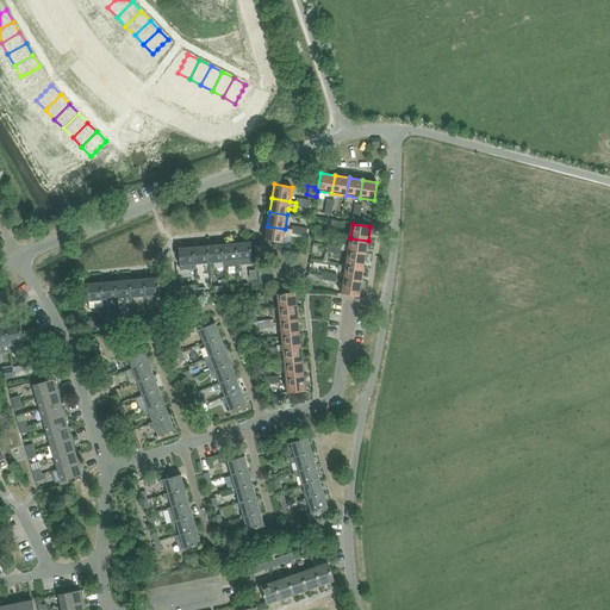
[(285,229),(267,226),(265,241),(282,243),(285,229)]
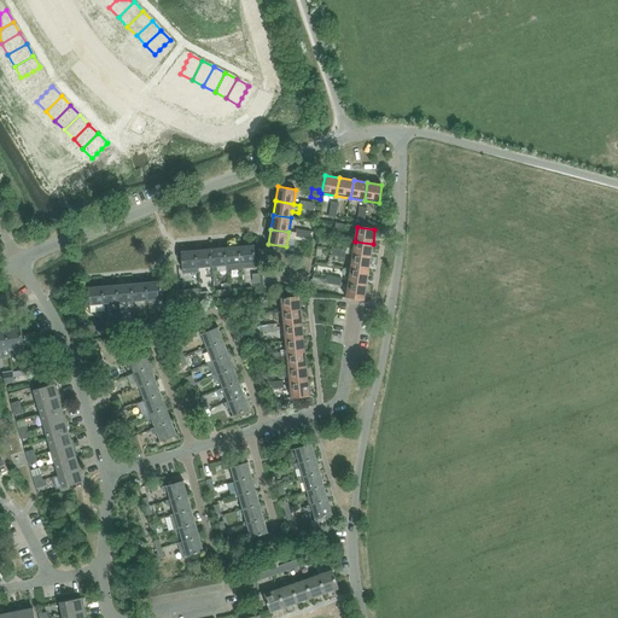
[(355,242),(353,255),(371,258),(373,244),(355,242)]
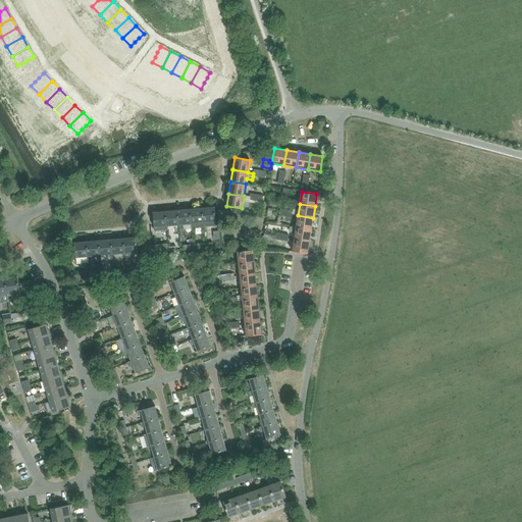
[(215,207),(202,208),(204,226),(216,225),(215,207)]
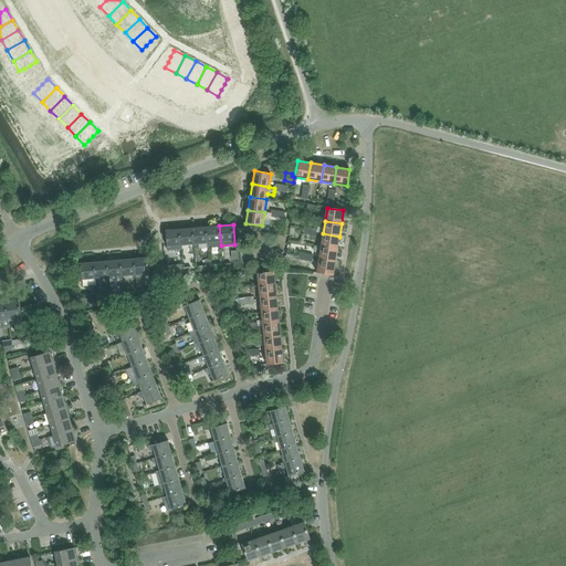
[(219,226),(206,227),(208,247),(221,245),(219,226)]
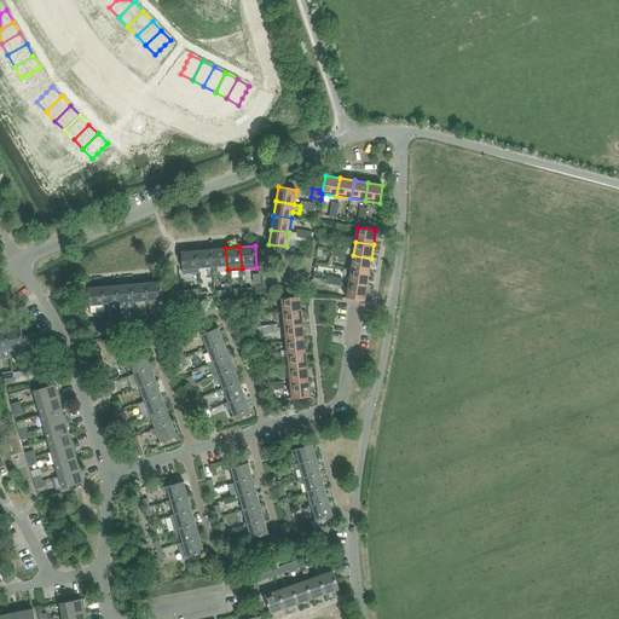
[(225,248),(210,249),(212,268),(212,272),(218,272),(227,270),(225,248)]
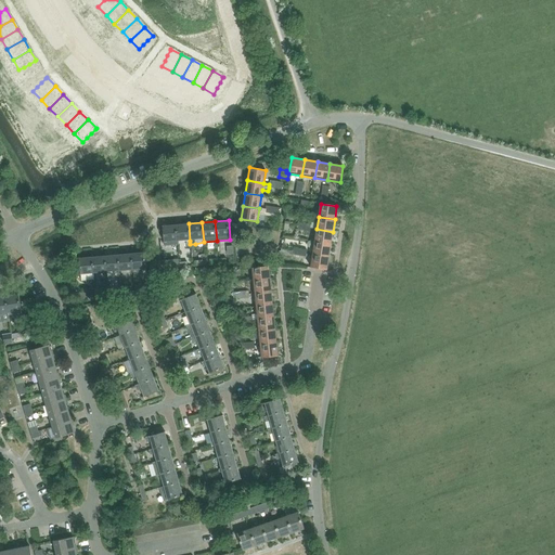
[(189,223),(176,224),(177,242),(190,241),(189,223)]
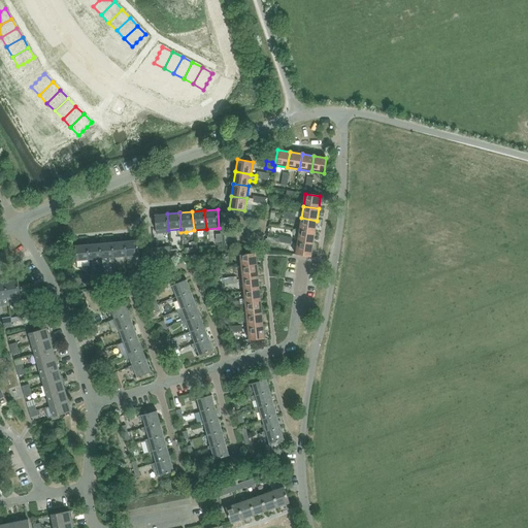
[(168,230),(167,213),(155,215),(156,234),(169,233),(168,230)]
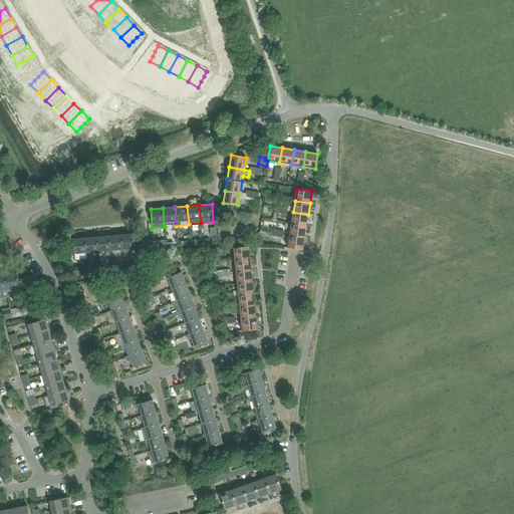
[(293,212),(291,224),(306,226),(308,215),(293,212)]
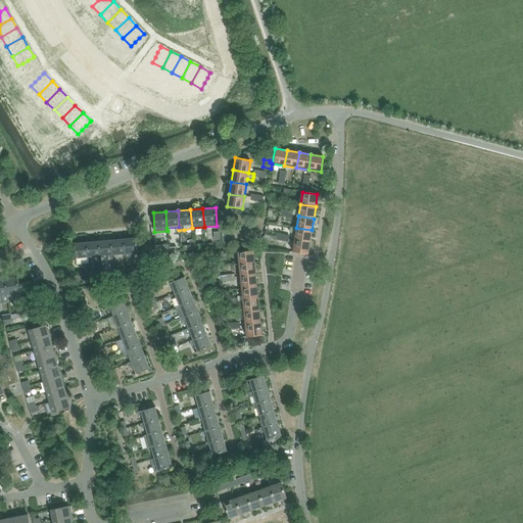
[(296,228),(294,240),(310,242),(312,230),(296,228)]
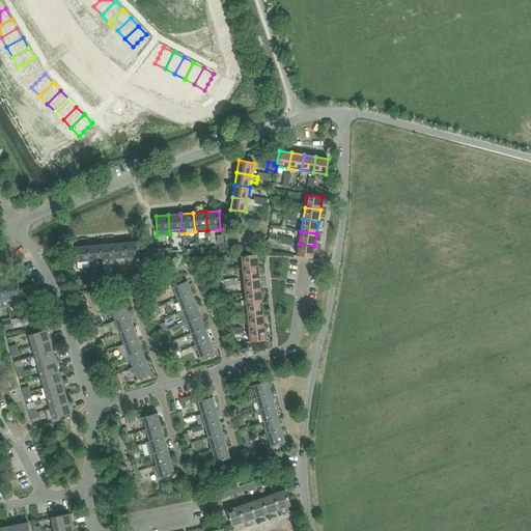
[(139,242),(126,243),(127,258),(140,257),(139,242)]
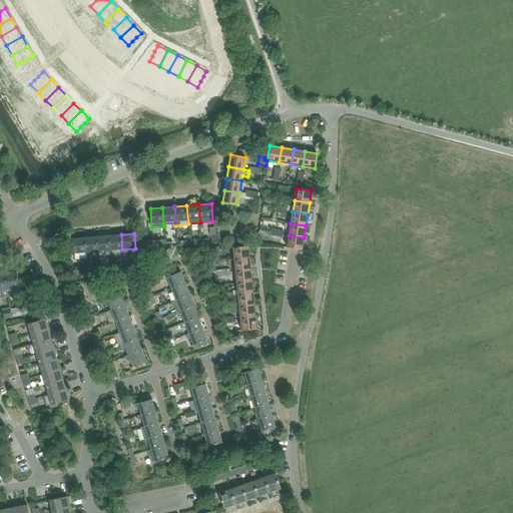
[(121,234),(109,235),(110,250),(122,249),(121,234)]
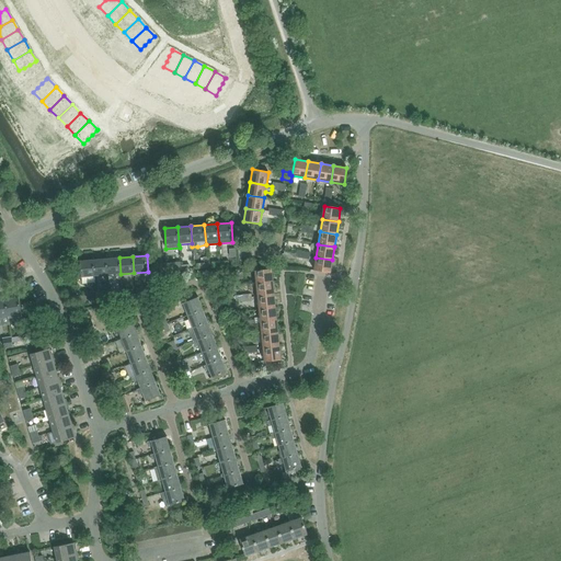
[(107,275),(107,276),(107,278),(122,276),(121,274),(119,258),(106,259),(107,275)]
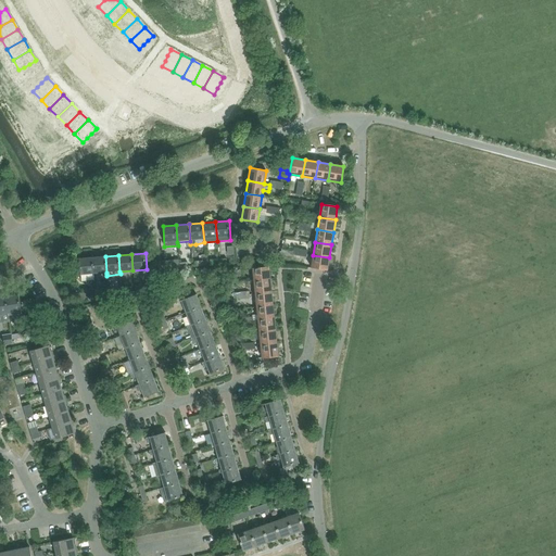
[(329,257),(313,255),(312,268),(327,270),(329,257)]
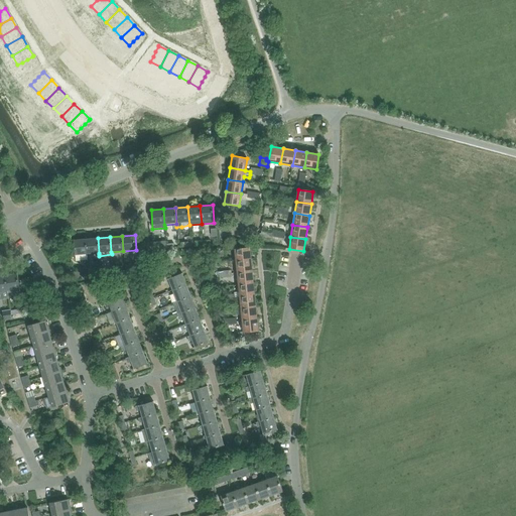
[(87,255),(99,254),(99,253),(98,238),(86,239),(87,255)]
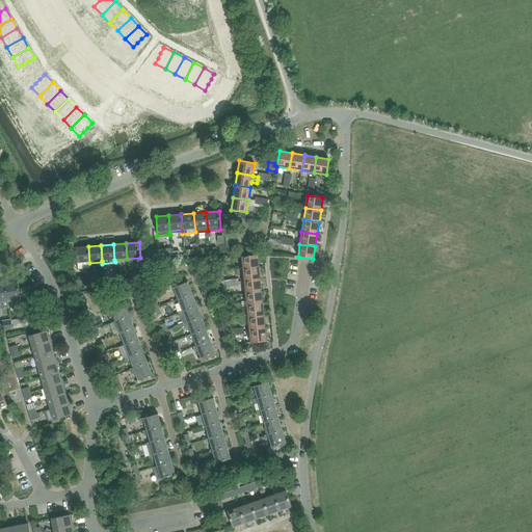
[(77,264),(89,263),(88,246),(76,247),(77,264)]
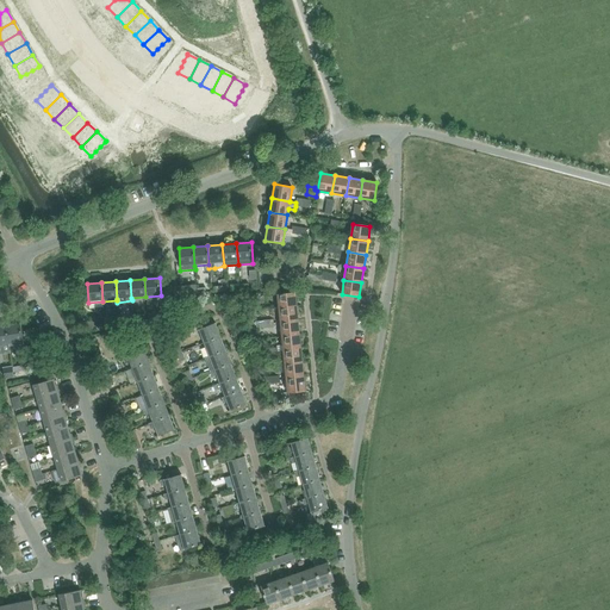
[(278,294),(279,309),(297,307),(294,292),(278,294)]
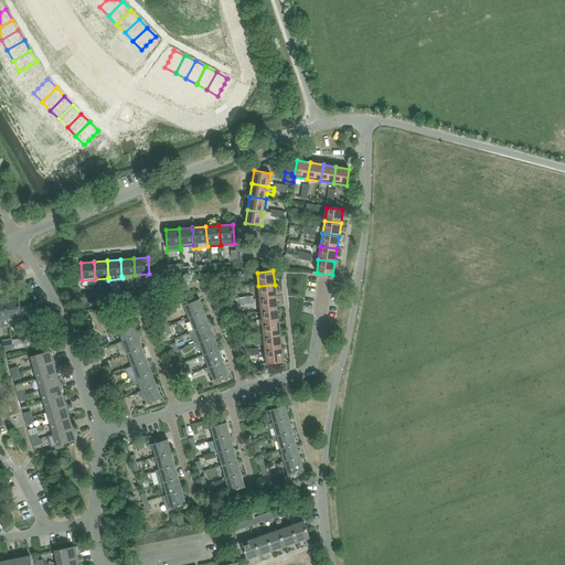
[(258,286),(259,299),(276,297),(275,285),(258,286)]
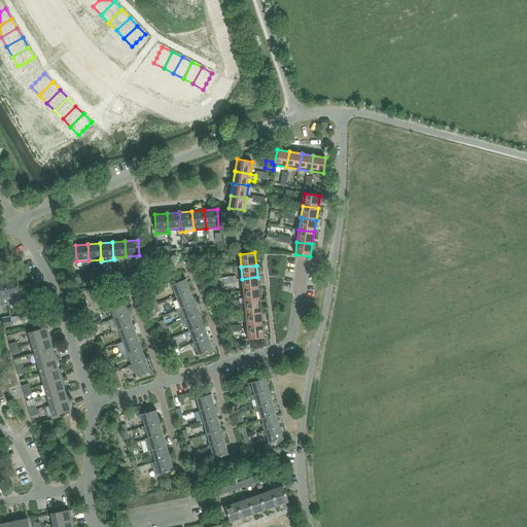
[(242,279),(243,291),(258,289),(257,277),(242,279)]
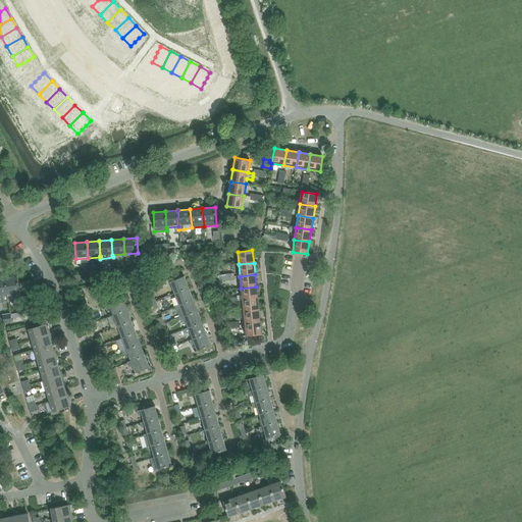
[(174,294),(189,289),(185,276),(169,282),(174,294)]
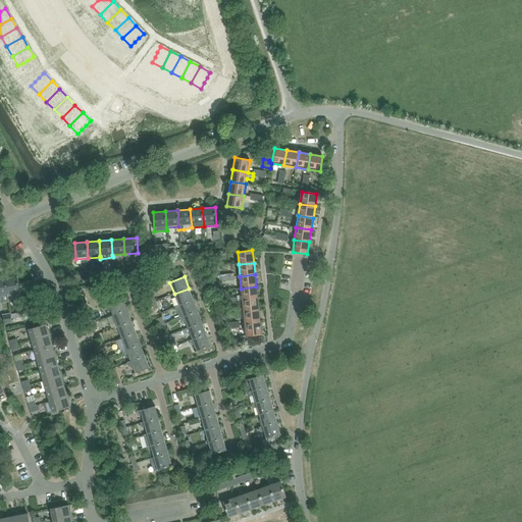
[(17,277),(5,279),(7,295),(8,297),(20,295),(20,293),(17,277)]
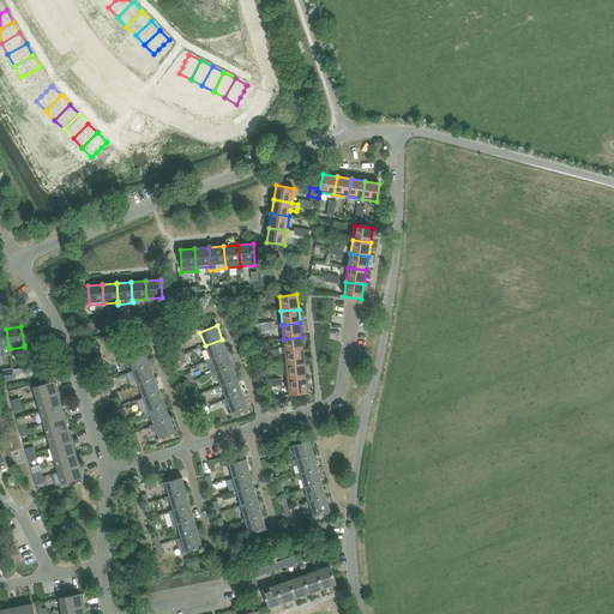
[(283,339),(284,348),(280,349),(281,354),(286,354),(302,351),(301,337),(283,339)]
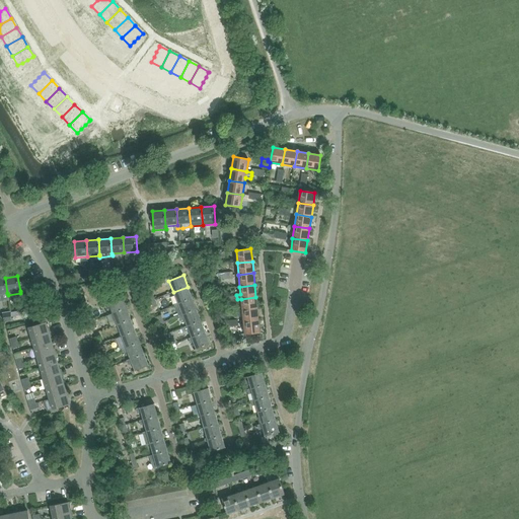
[(177,304),(193,298),(188,287),(173,292),(177,304)]
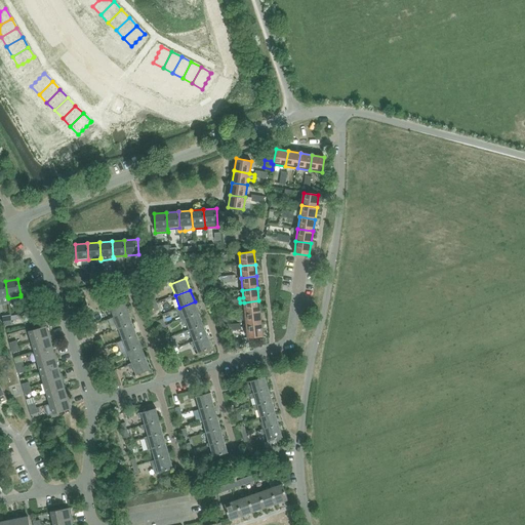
[(77,293),(81,305),(86,303),(82,291),(77,293)]
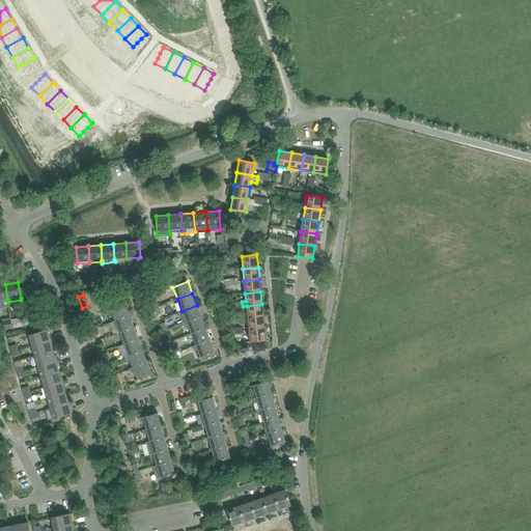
[(110,309),(115,322),(130,315),(124,303),(110,309)]
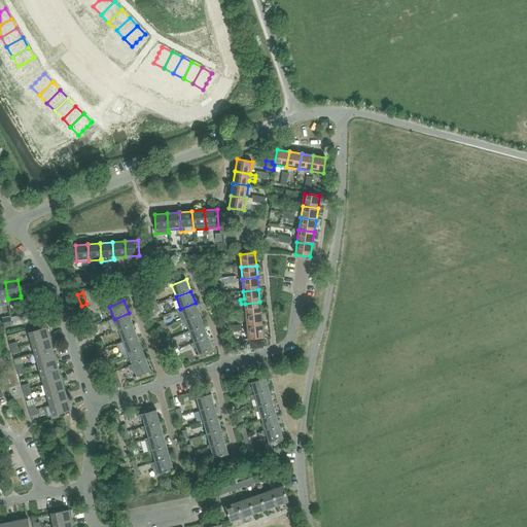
[(245,304),(246,315),(261,314),(259,302),(245,304)]
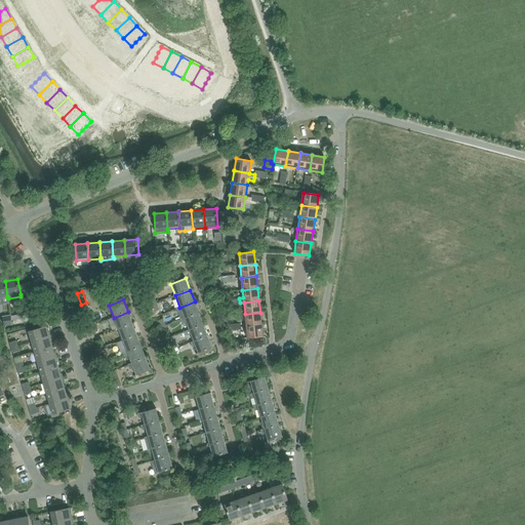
[(180,319),(180,320),(185,319),(199,313),(195,301),(179,308),(176,309),(177,312),(180,319)]
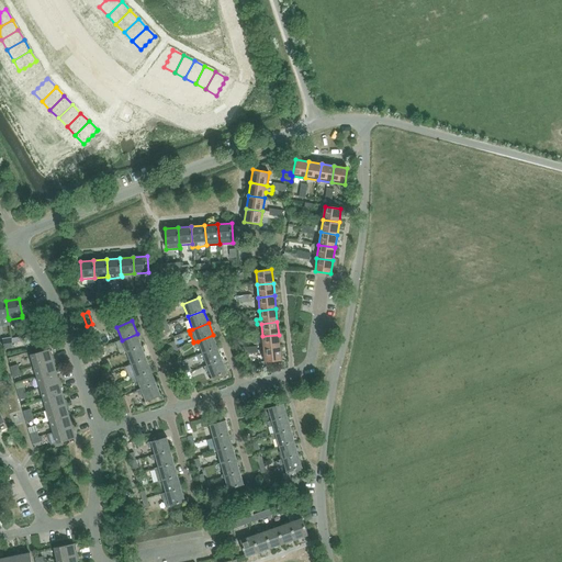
[(122,340),(126,352),(142,346),(137,334),(122,340)]
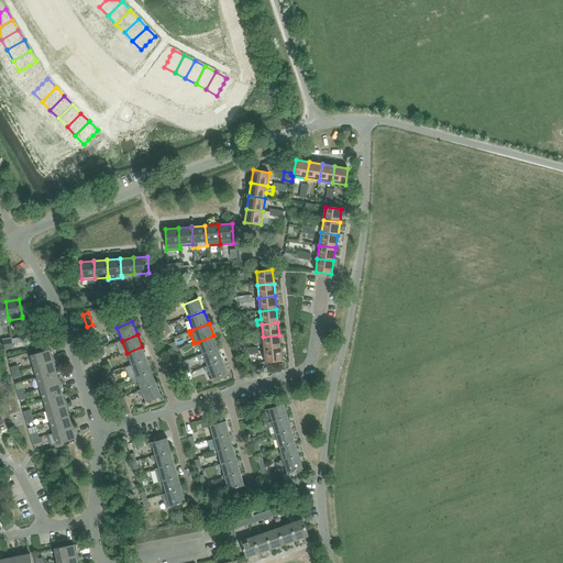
[(199,346),(202,354),(218,349),(213,335),(198,342),(194,343),(196,348),(199,346)]
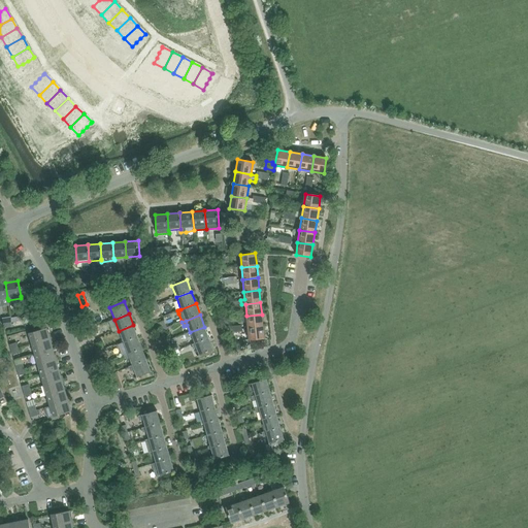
[(246,322),(248,328),(263,327),(262,315),(246,316),(241,317),(242,323),(246,322)]
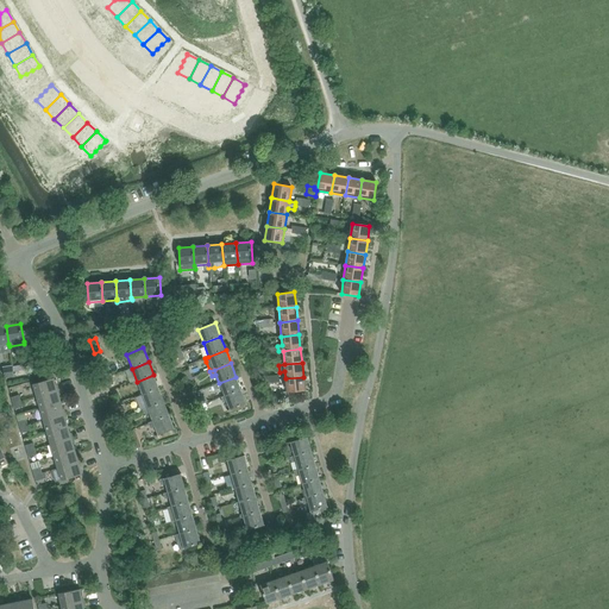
[(14,376),(14,372),(13,366),(4,369),(5,377),(14,376)]
